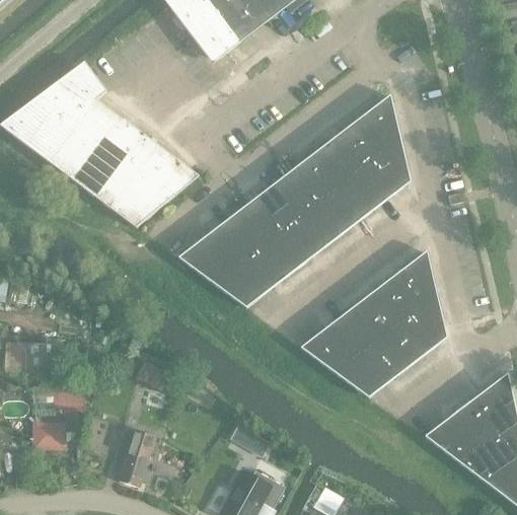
[(239,42),(207,0),(164,0),(167,5),(169,7),(211,63),(239,42)]
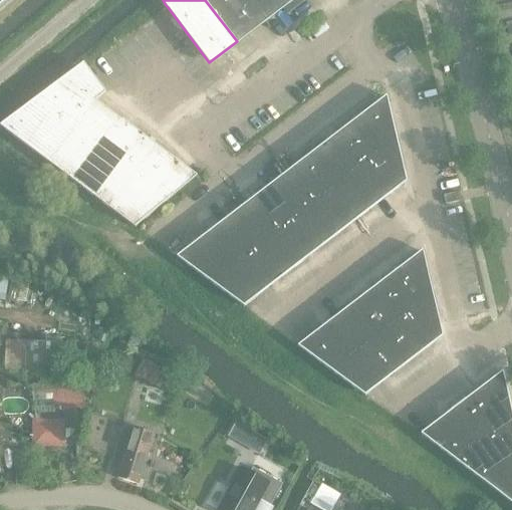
[(205,0),(237,41),(263,20),(248,0),(205,0)]
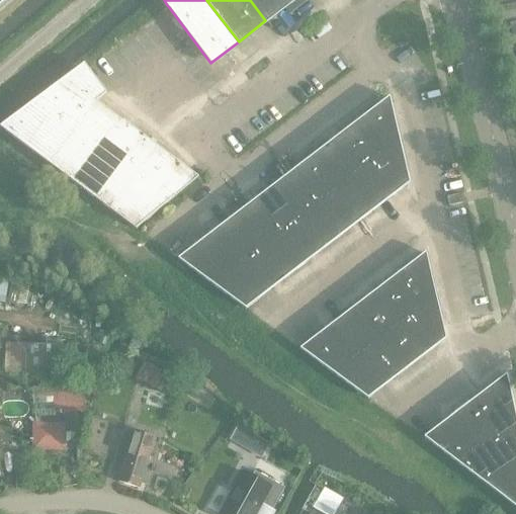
[(250,0),(265,20),(292,0),(250,0)]
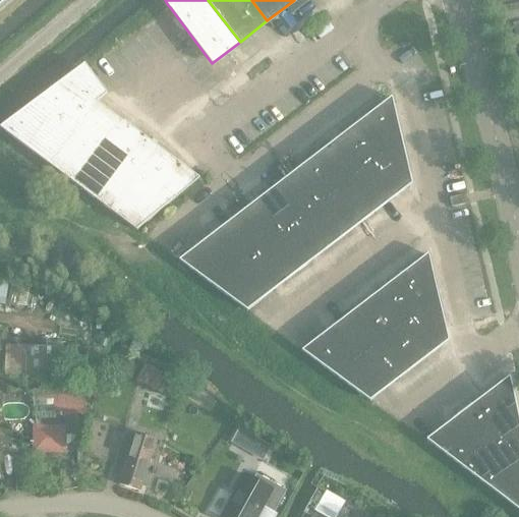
[(0,126),(4,129),(57,169),(122,120),(96,99),(106,91),(83,61),(0,124),(0,126)]
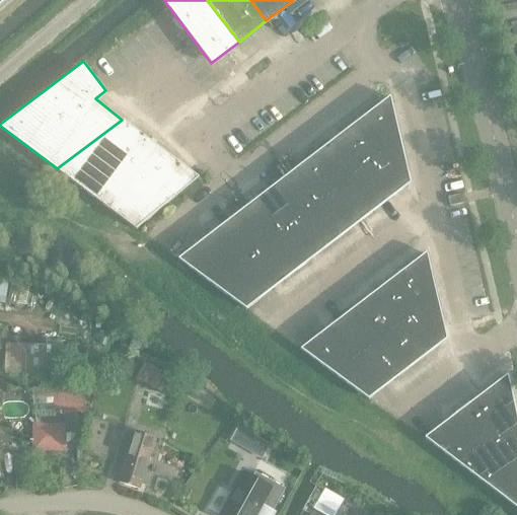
[(389,93),(198,240),(176,256),(244,306),(410,180),(389,93)]
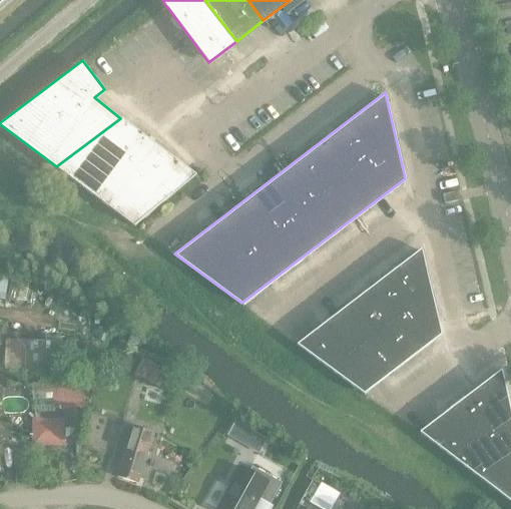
[(120,118),(56,166),(92,193),(157,144),(121,117),(121,118),(120,118)]
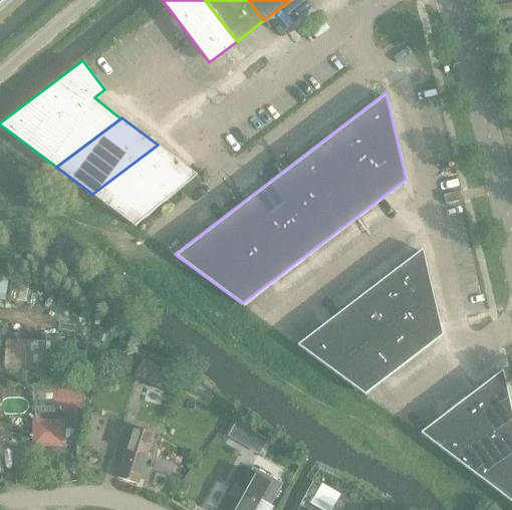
[(158,145),(92,194),(134,224),(172,192),(173,193),(196,174),(158,145)]
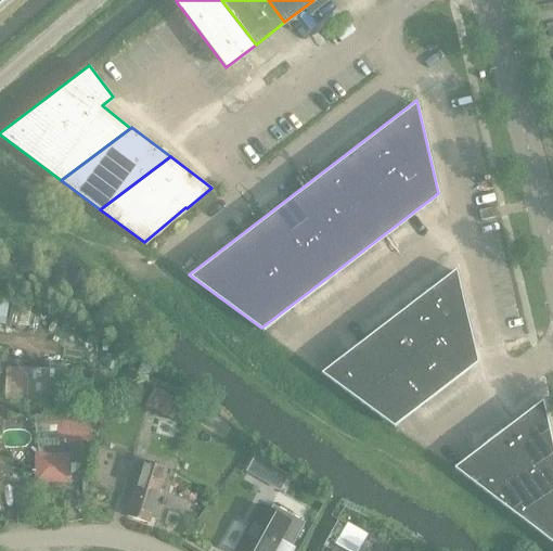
[(496,214),(493,204),(477,207),(479,217),(496,214)]
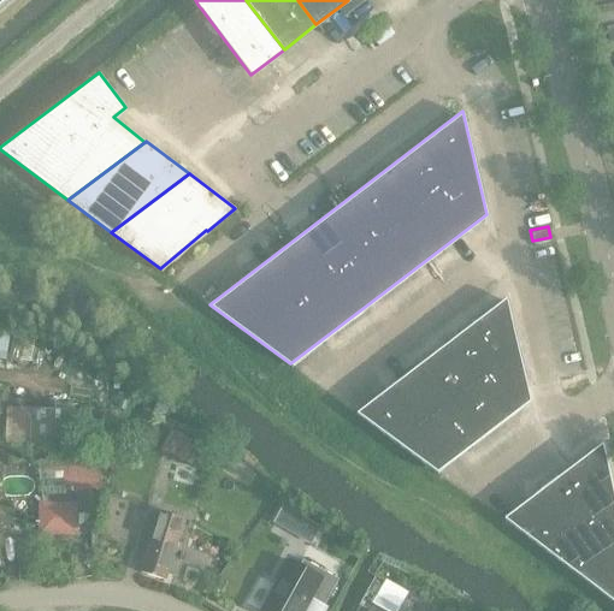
[(505,296),(355,411),(436,470),(530,399),(505,296)]
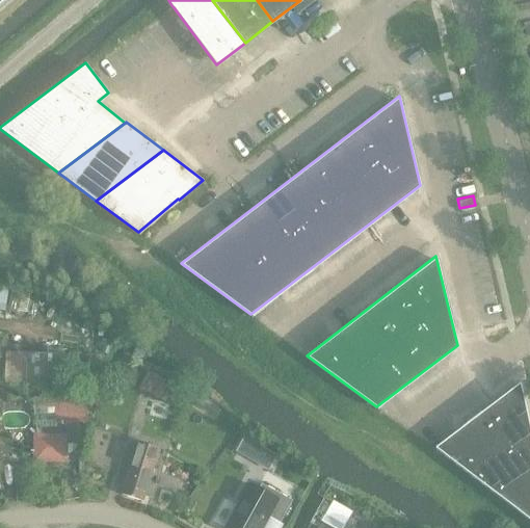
[(4,350),(3,378),(62,380),(62,369),(85,370),(86,352),(4,350)]
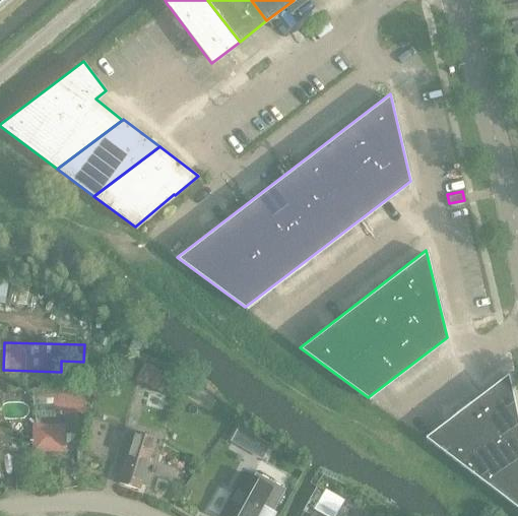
[(143,362),(135,377),(168,392),(175,376),(143,362)]
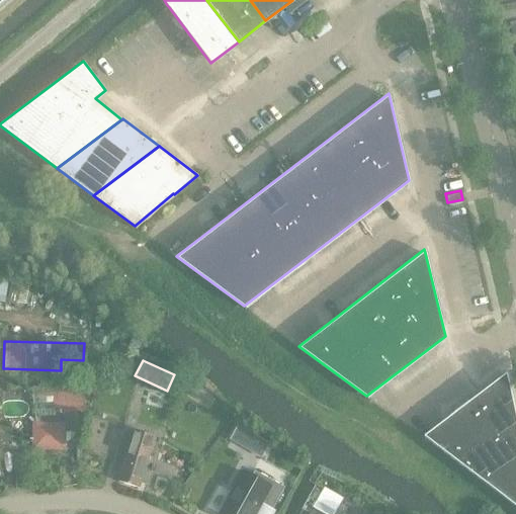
[(515,419),(505,371),(430,428),(422,434),(515,505),(515,419)]
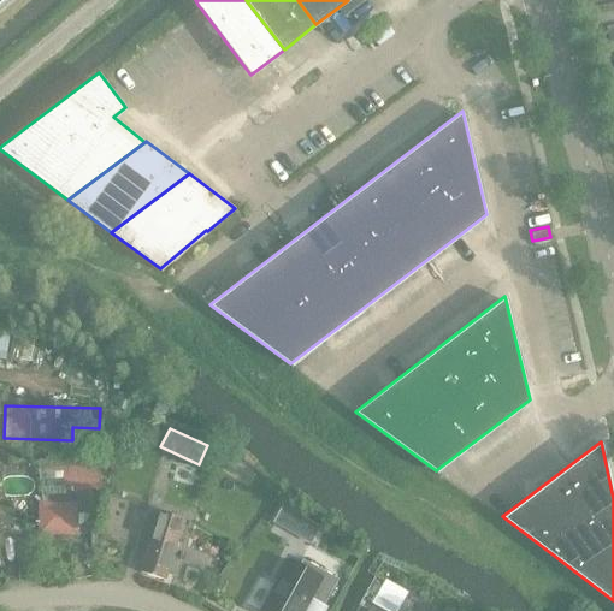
[(65,455),(65,456),(68,488),(100,486),(98,454),(65,455)]
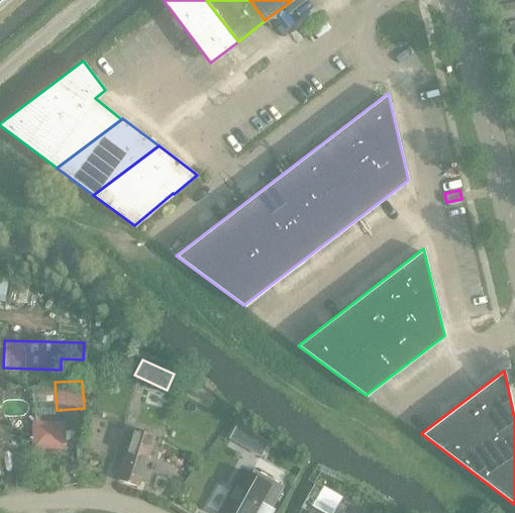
[(29,436),(29,438),(32,438),(32,445),(63,446),(63,421),(32,420),(32,436),(29,436)]
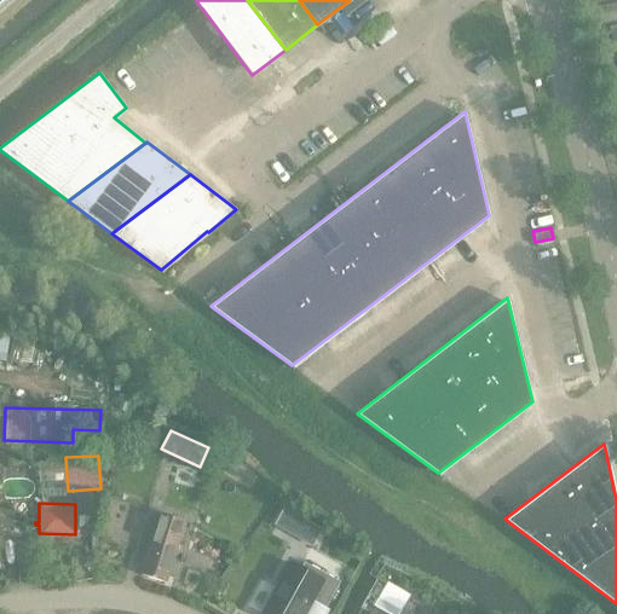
[(284,505),(275,522),(287,529),(297,511),(284,505)]
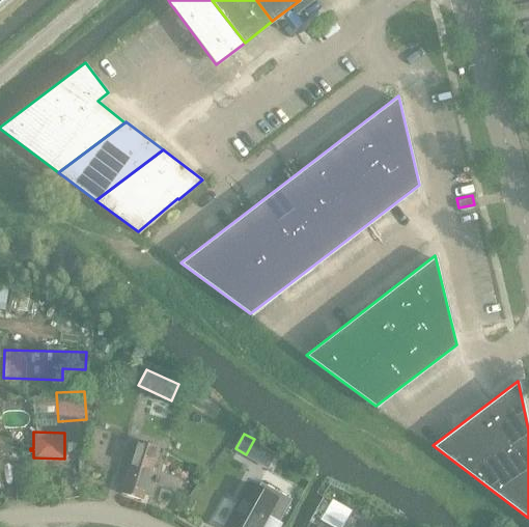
[(136,438),(119,491),(141,498),(158,444),(136,438)]
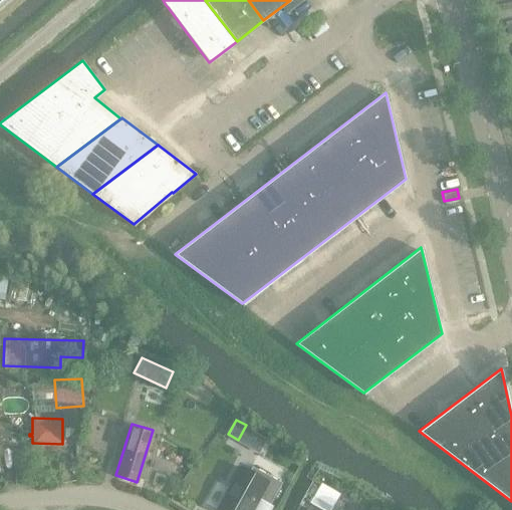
[(26,447),(12,448),(14,481),(29,480),(26,447)]
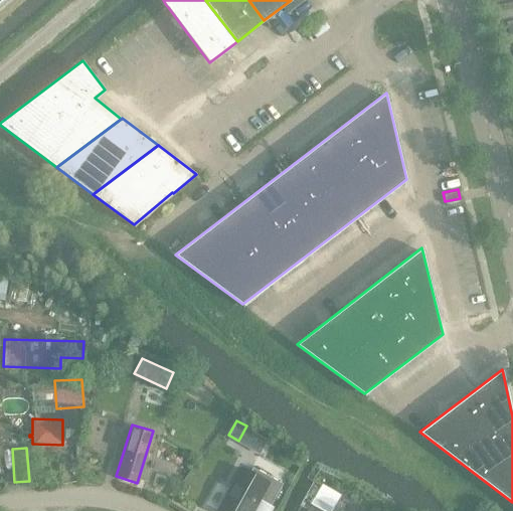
[(217,508),(222,510),(250,510),(259,497),(270,504),(282,482),(251,465),(248,471),(240,467),(240,468),(236,465),(227,481),(231,483),(217,508)]
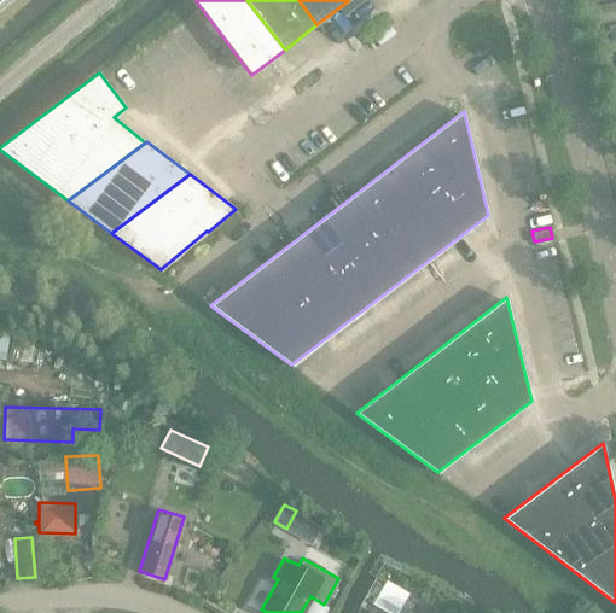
[(385,581),(378,593),(399,605),(406,593),(385,581)]
